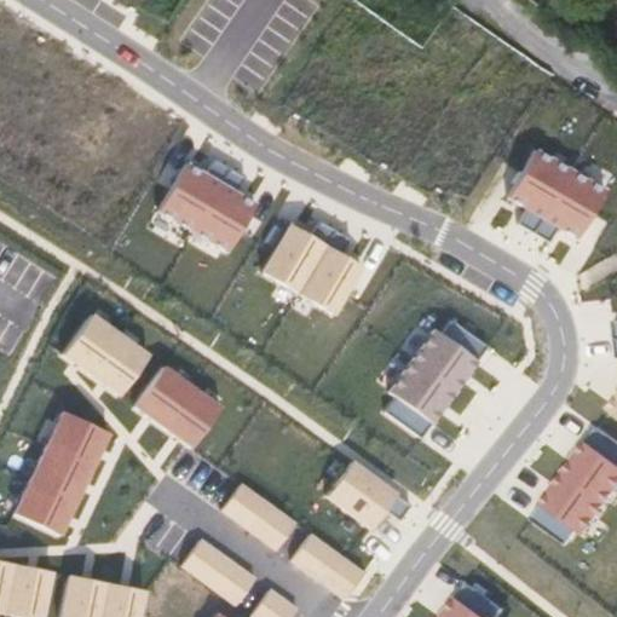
[(534,231),(571,169),(536,149),(508,196),(528,207),(519,223),(534,231)]
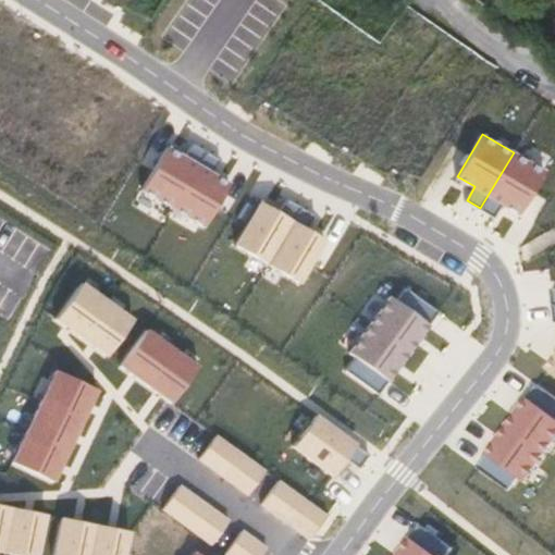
[(144,187),(175,207),(207,150),(194,143),(185,155),(169,147),(144,187)]
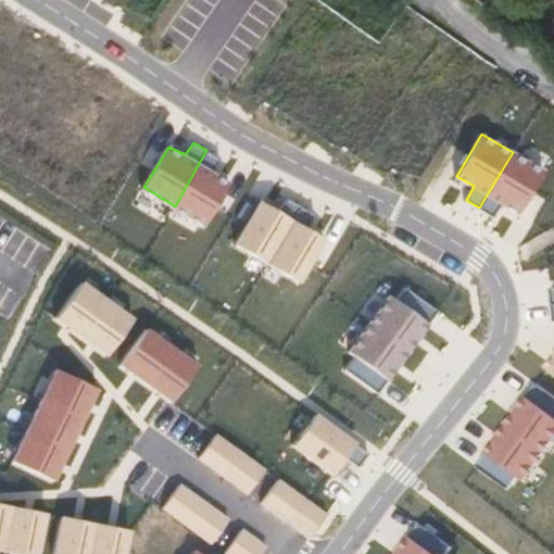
[(222,158),(206,150),(175,206),(205,225),(231,183),(214,172),(222,158)]
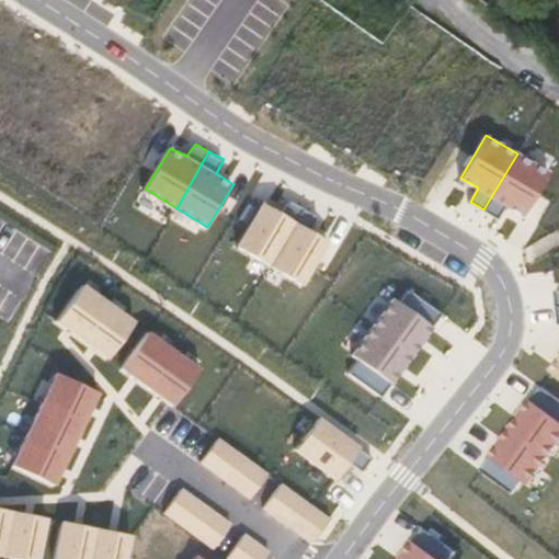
[(548,171),(517,153),(483,209),(498,217),(505,205),(523,214),(548,171)]
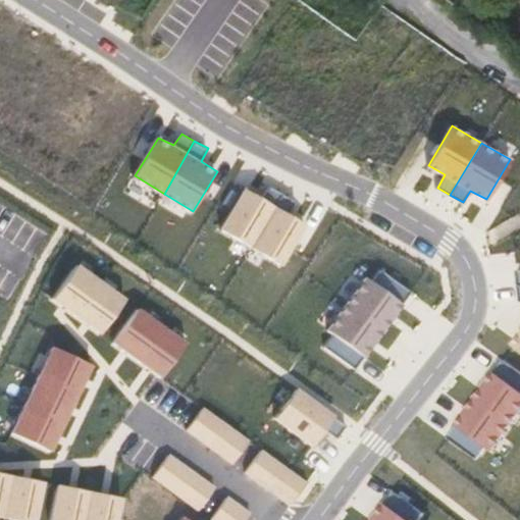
[(220,229),(252,247),(283,193),(271,186),(264,198),(245,187),(220,229)]
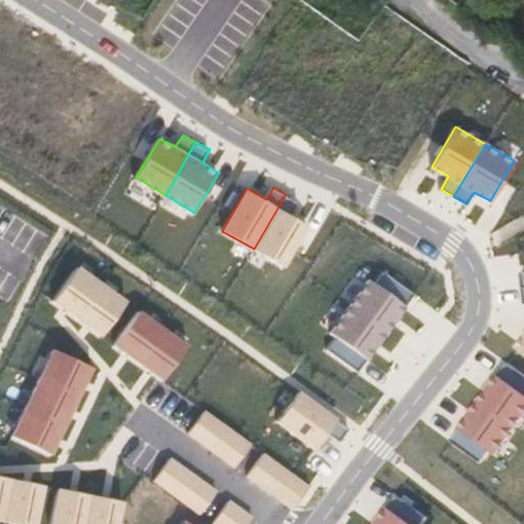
[(300,201),(286,194),(254,249),(285,267),(308,225),(293,215),(300,201)]
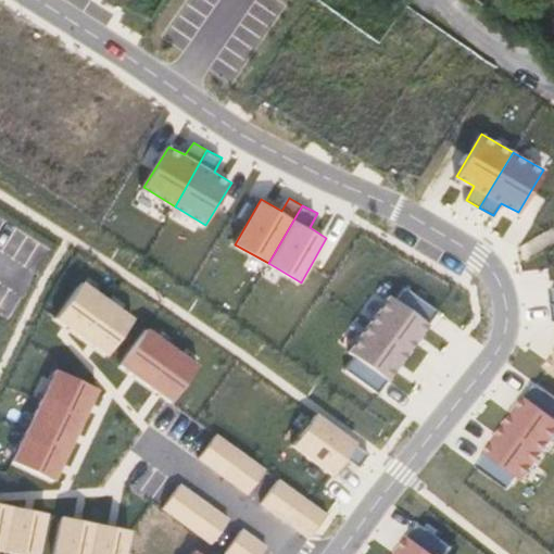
[(73,327),(82,334),(110,299),(84,280),(59,317),(65,322),(70,325),(73,327)]
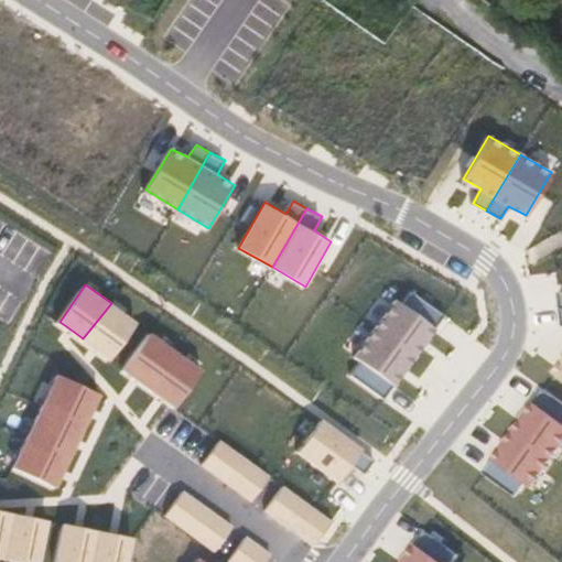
[(397,303),(378,328),(415,356),(424,345),(430,338),(436,330),(446,316),(414,293),(403,309),(397,303)]
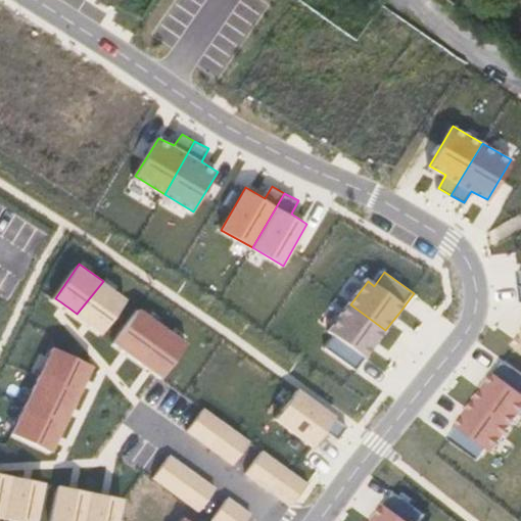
[(127,297),(103,281),(77,314),(84,319),(88,322),(92,325),(101,332),(127,297)]
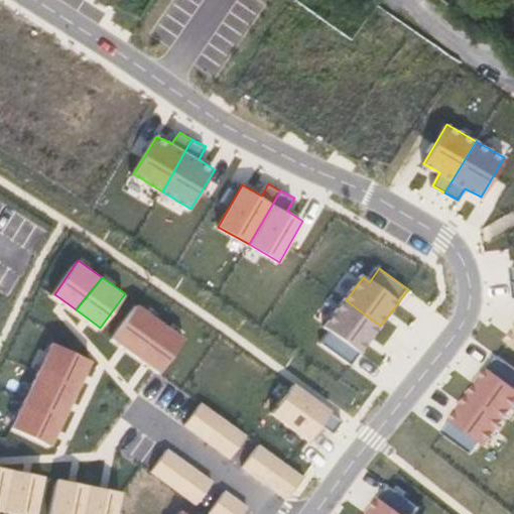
[(373,335),(380,326),(346,300),(325,329),(331,333),(323,345),(351,363),(360,352),(367,343),(373,335)]
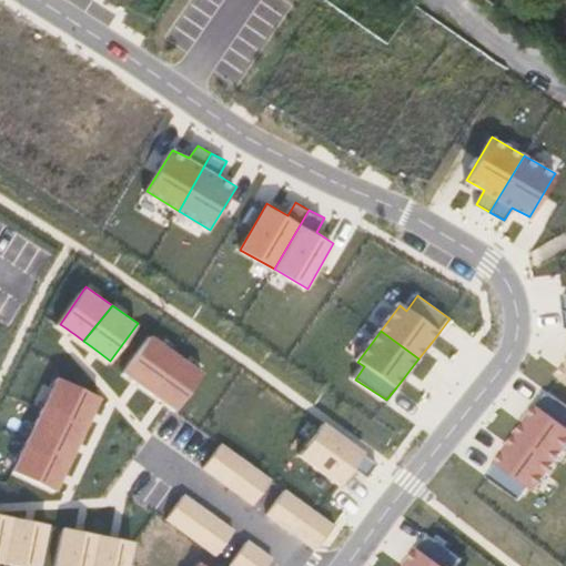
[(142,383),(150,388),(178,355),(150,335),(124,371),(133,376),(139,381),(142,383)]
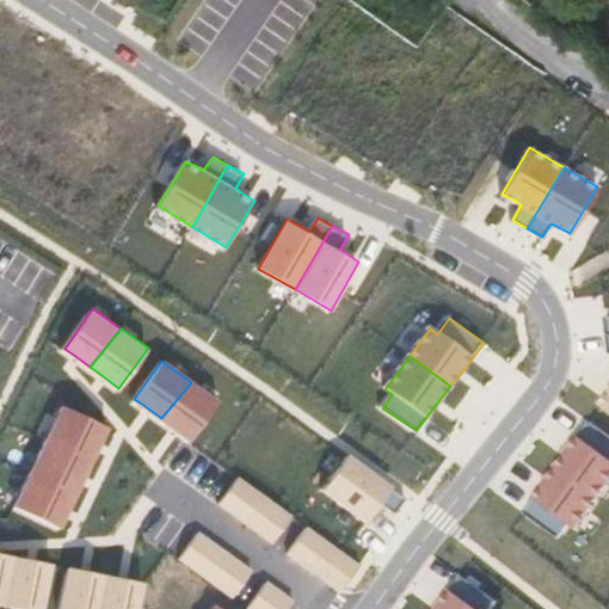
[(217,400),(191,382),(161,418),(172,426),(176,429),(179,431),(186,437),(190,438),(217,400)]
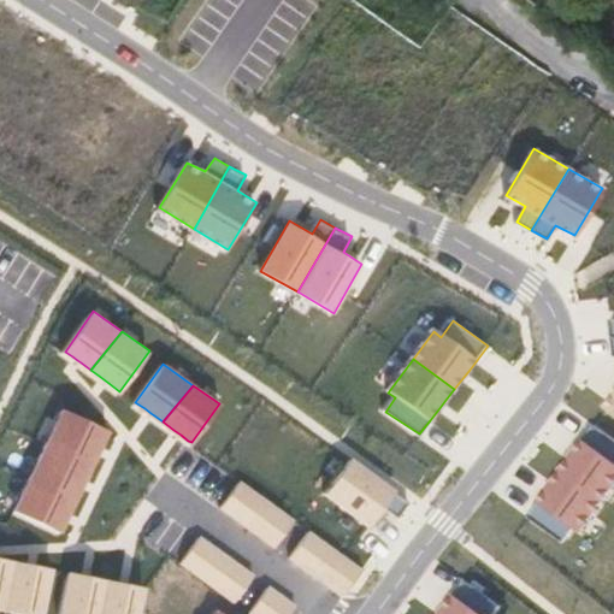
[(47,443),(92,464),(99,450),(101,446),(104,442),(110,427),(65,406),(47,443)]
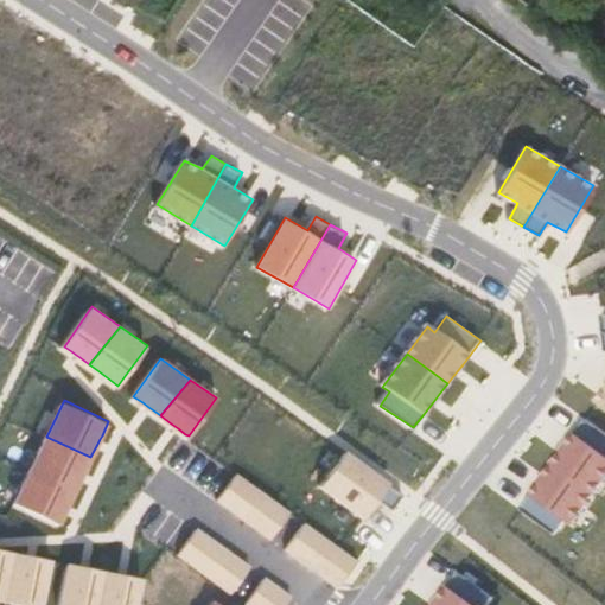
[(558,460),(600,491),(604,485),(604,430),(587,418),(564,451),(558,460)]
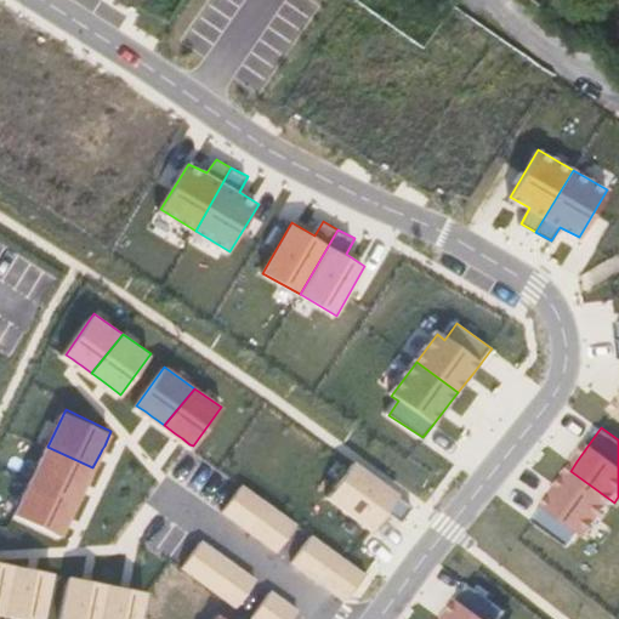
[(87,480),(92,467),(47,447),(32,480),(78,501),(83,488),(85,483),(87,480)]
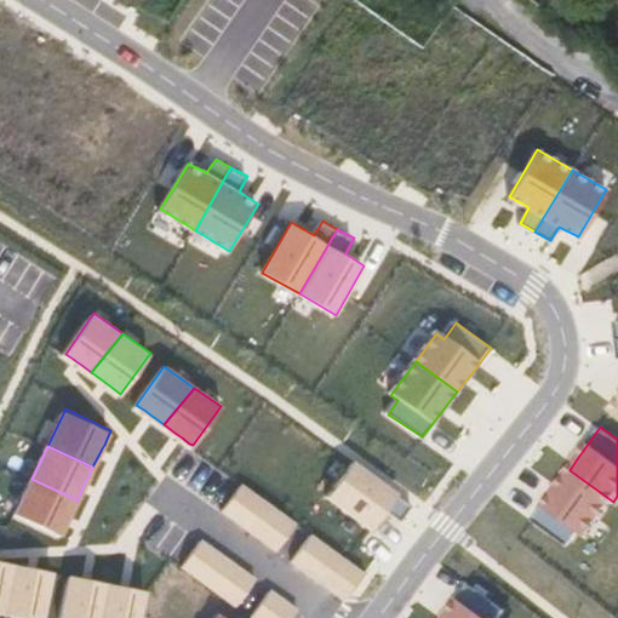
[(355,462),(330,496),(375,527),(389,508),(402,519),(413,505),(355,462)]
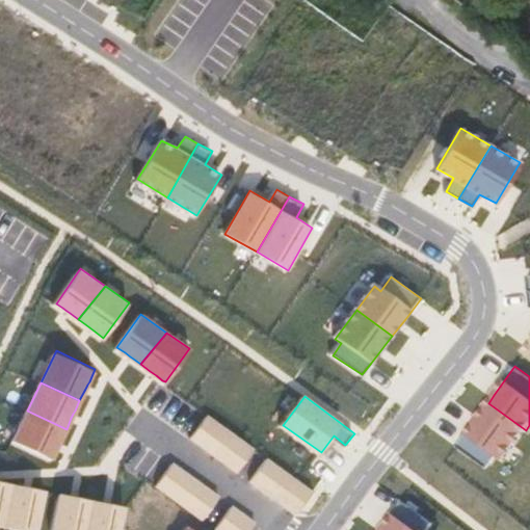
[(518,441),(526,430),(488,403),(480,414),(458,444),(489,467),(498,455),(505,458),(518,441)]
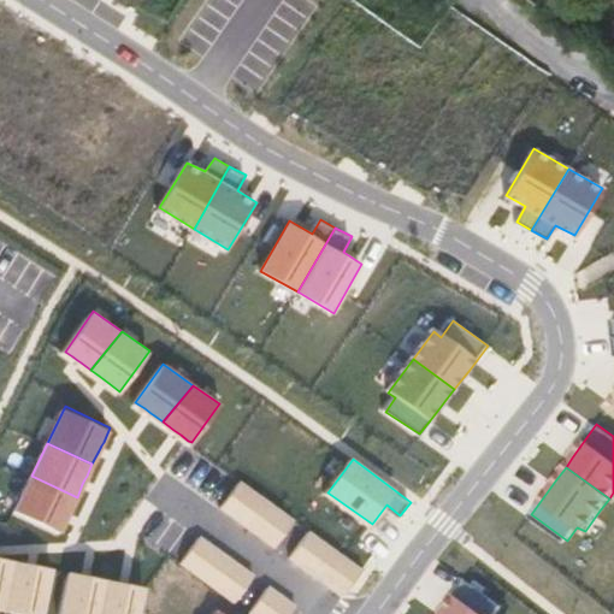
[(71,509),(77,497),(31,476),(16,509),(60,531),(66,518),(69,513),(71,509)]
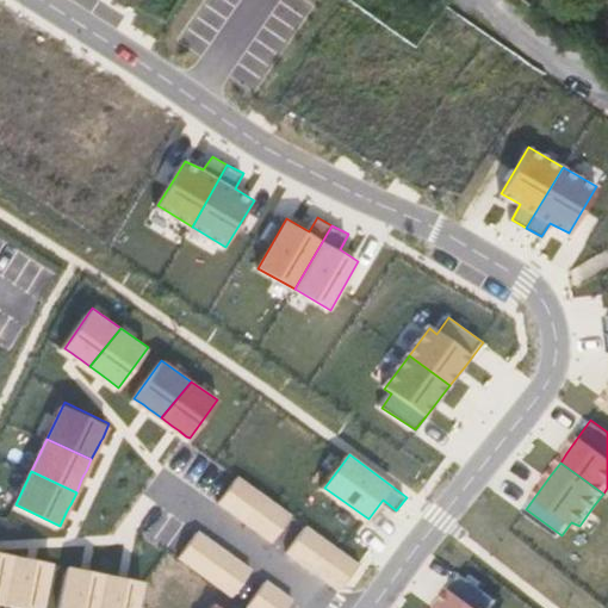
[(221,502),(274,540),(292,515),(239,476),(223,500),(221,502)]
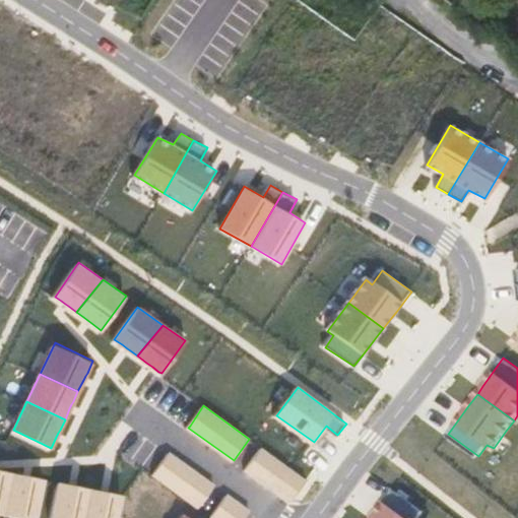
[(293,471),(260,448),(245,469),(290,503),(307,480),(293,471)]
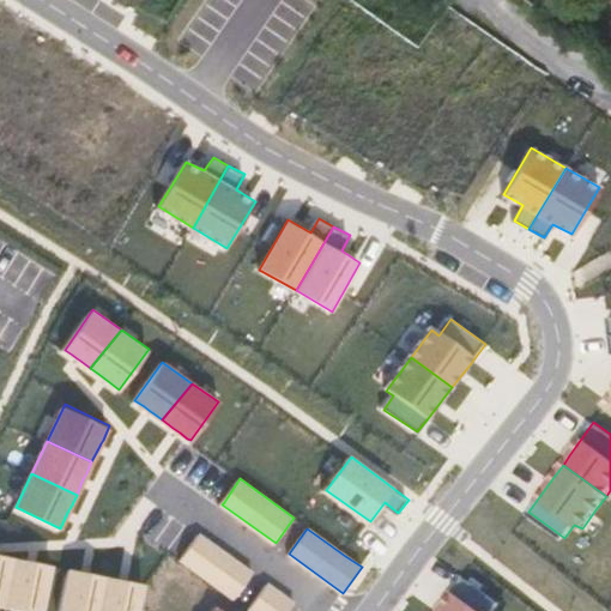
[(182,558),(236,599),(254,572),(200,533),(182,558)]
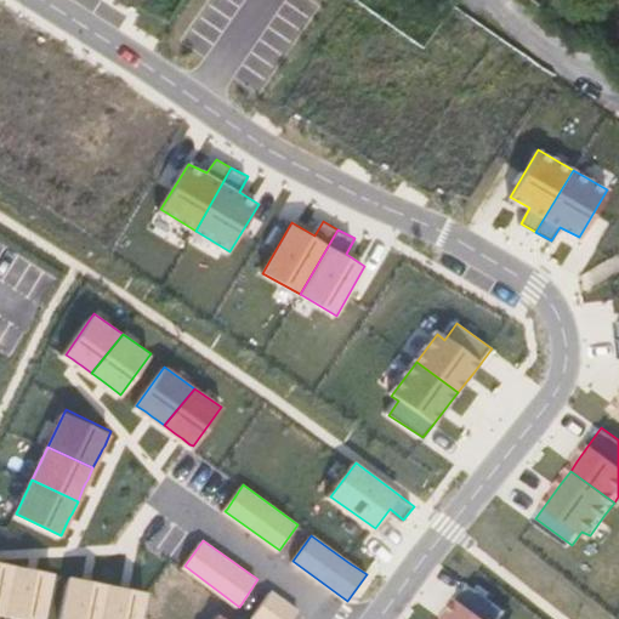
[(0,612),(6,614),(16,563),(0,560),(0,612)]
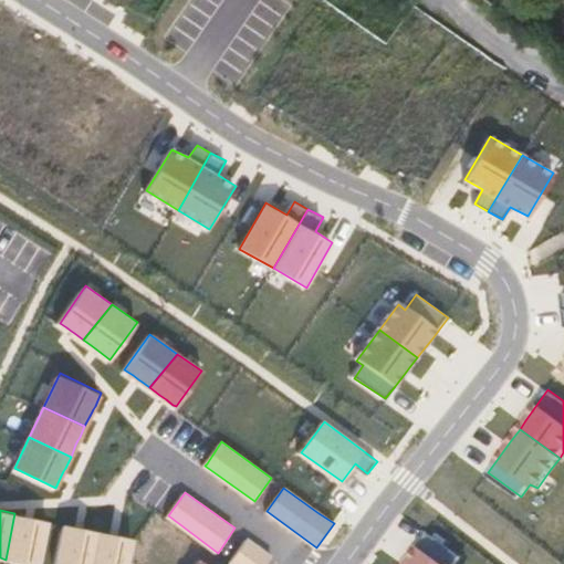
[(31,518),(14,513),(6,560),(28,563),(38,563),(48,521),(37,519),(31,518)]
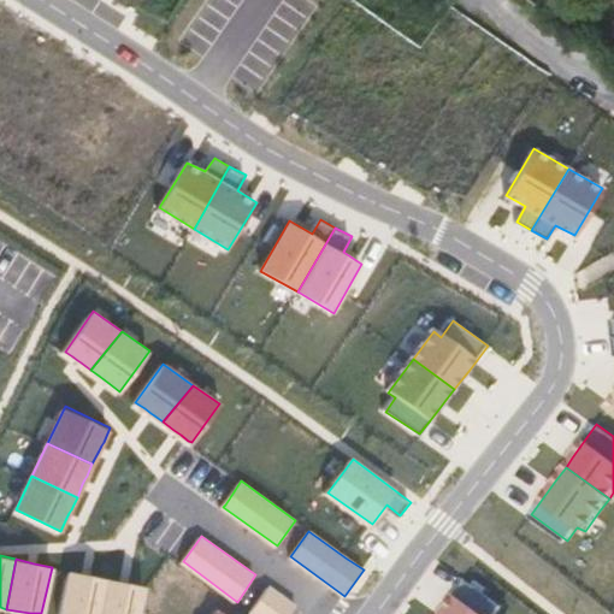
[(99,613),(107,578),(95,576),(90,574),(86,574),(71,571),(62,613),(99,613)]
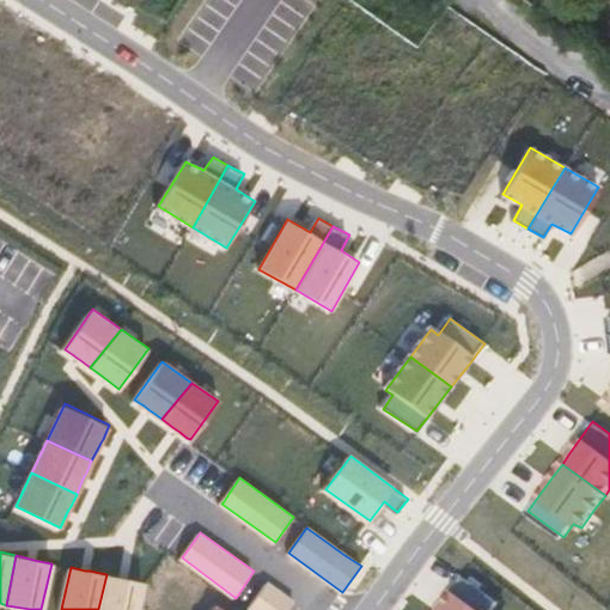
[(493,609),(501,598),(464,573),(438,609),(493,609)]
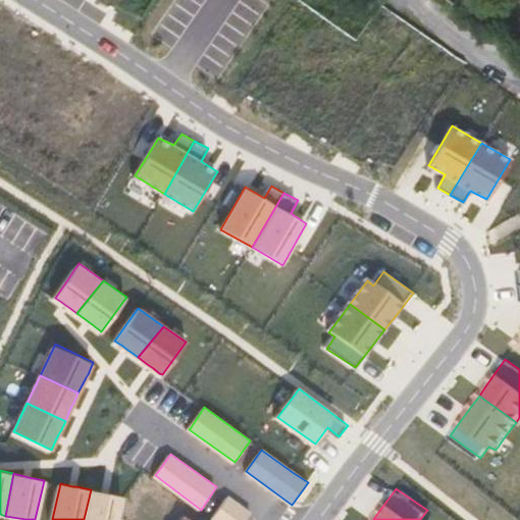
[(91,489),(84,519),(117,519),(119,512),(122,497),(112,495),(108,494),(103,492),(91,489)]
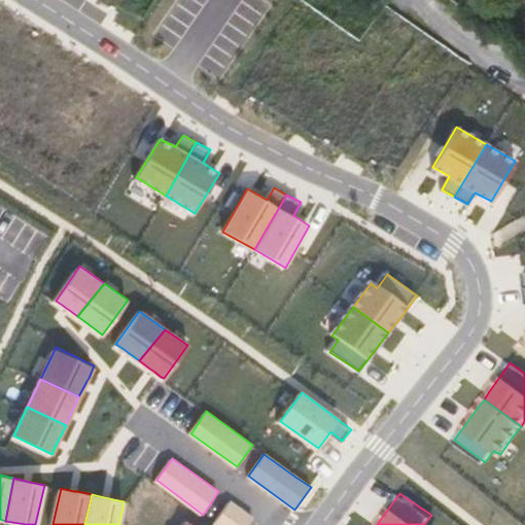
[(249,524),(254,518),(230,501),(214,523),(217,524),(249,524)]
